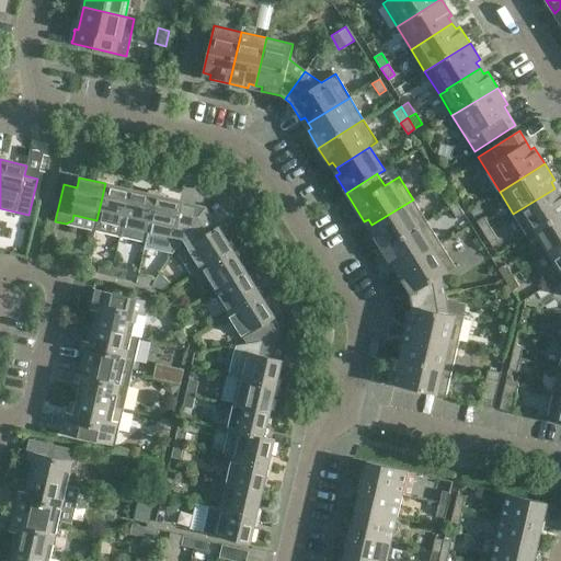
[(123,226),(130,190),(105,183),(96,220),(123,226)]
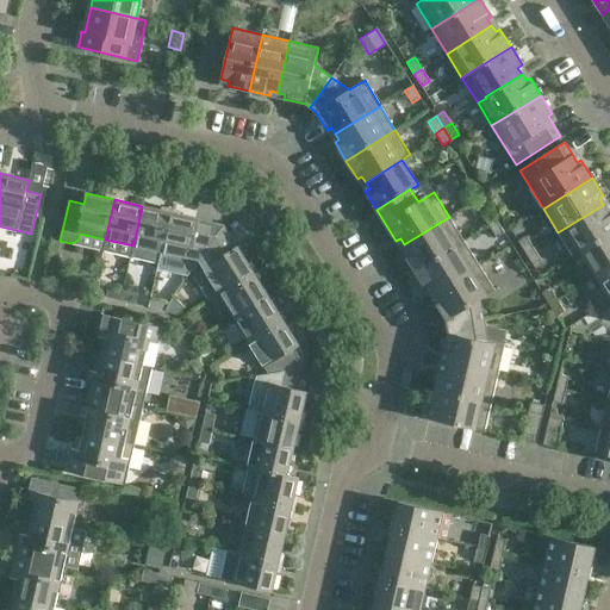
[(609,209),(607,211),(603,205),(558,232),(573,257),(582,251),(609,234),(609,209)]
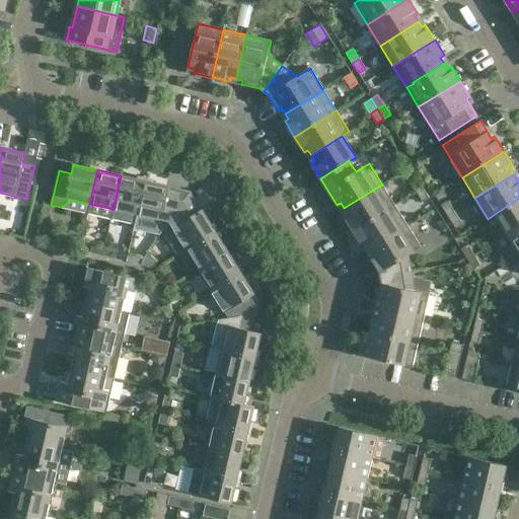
[(137,214),(145,180),(121,175),(114,209),(112,218),(135,224),(137,214)]
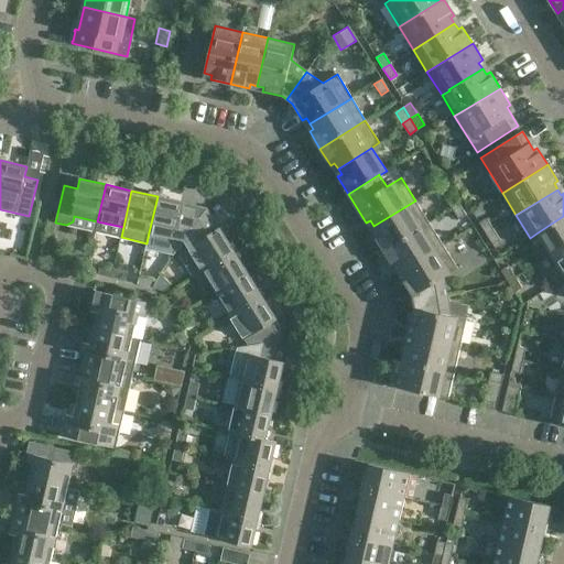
[(459,204),(453,193),(445,197),(452,208),(459,204)]
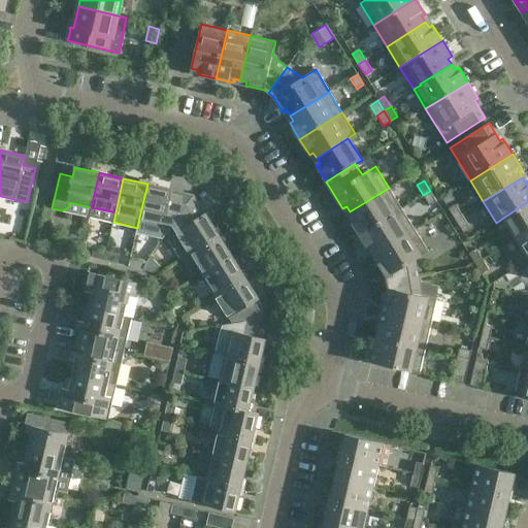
[(172,190),(147,184),(139,218),(171,226),(191,199),(171,194),(172,190)]
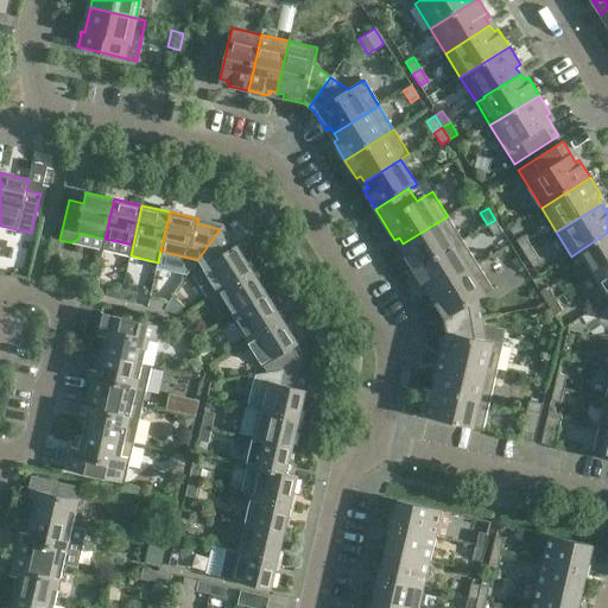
[(413,271),(462,240),(448,216),(403,244),(406,251),(403,253),(413,271)]
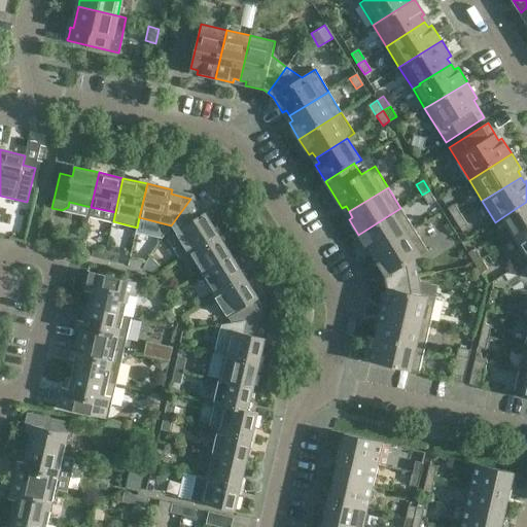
[(435,201),(429,190),(422,195),(428,205),(435,201)]
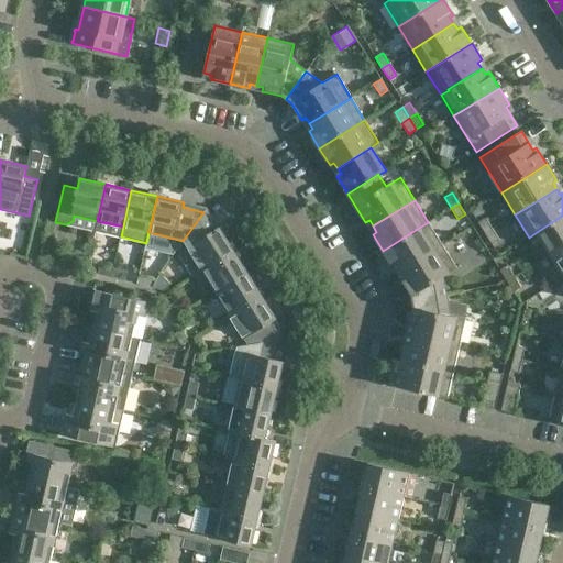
[(214,230),(203,212),(183,241),(201,271),(233,251),(219,228),(214,230)]
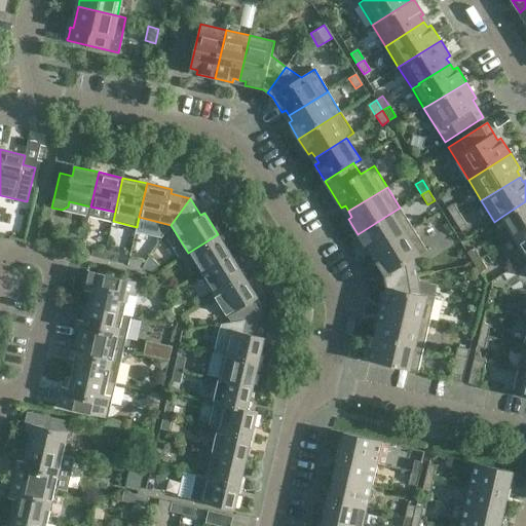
[(525,201),(501,217),(515,237),(525,230),(525,201)]
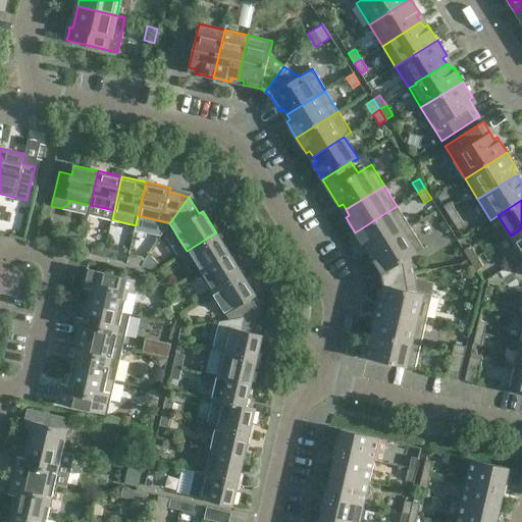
[(457,212),(450,202),(444,206),(450,216),(457,212)]
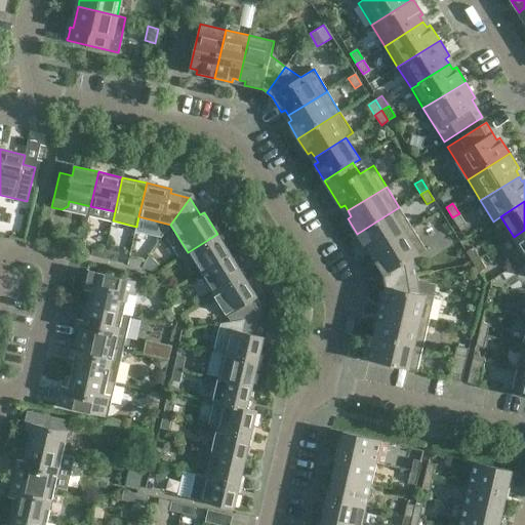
[(373,252),(412,228),(399,207),(357,234),(367,249),(370,247),(373,252)]
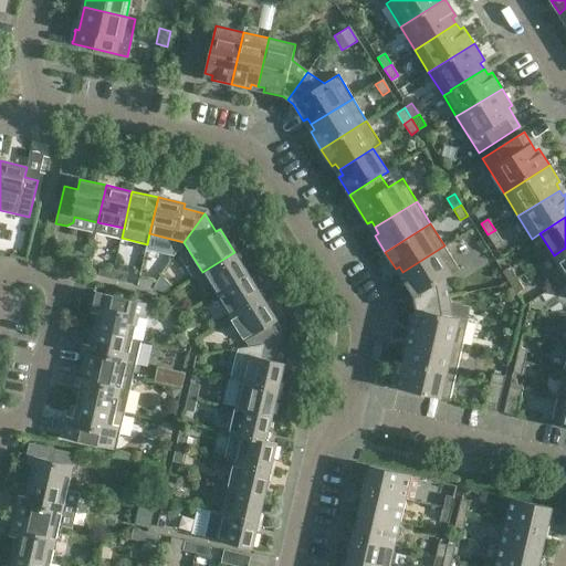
[(502,241),(495,230),(488,234),(494,245),(502,241)]
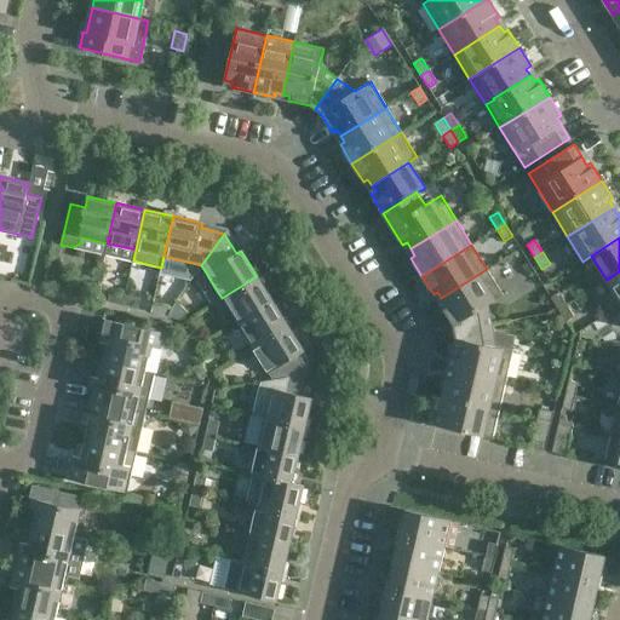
[(503,296),(487,269),(441,298),(446,304),(441,306),(453,326),(454,333),(492,326),(488,305),(503,296)]
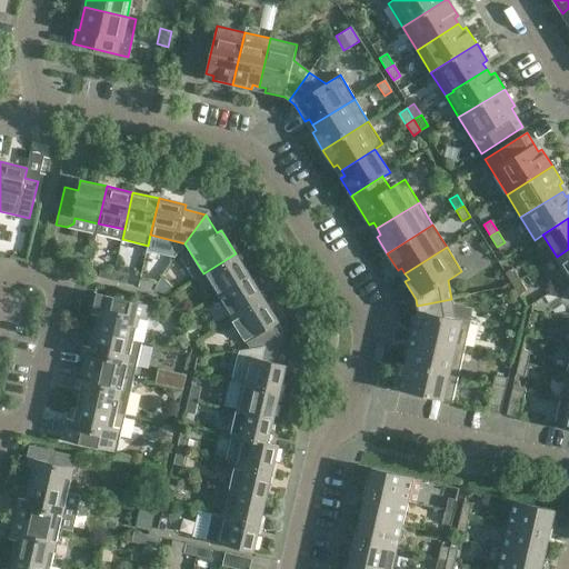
[(568,249),(557,257),(568,277),(568,249)]
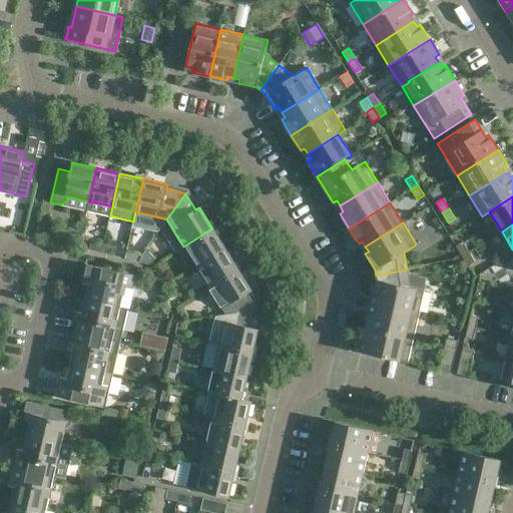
[(225,248),(212,228),(183,246),(196,267),(225,248)]
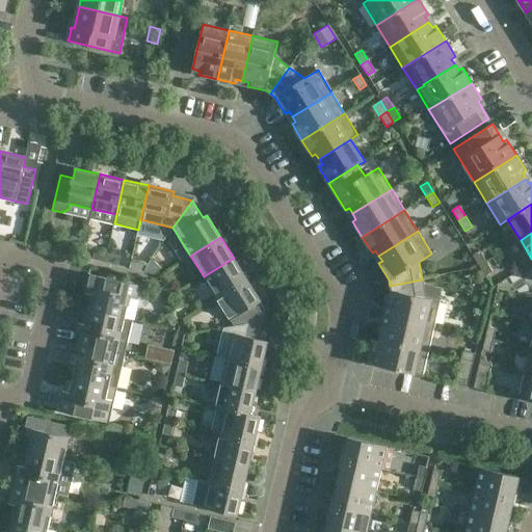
[(65,243),(63,251),(79,256),(82,246),(65,243)]
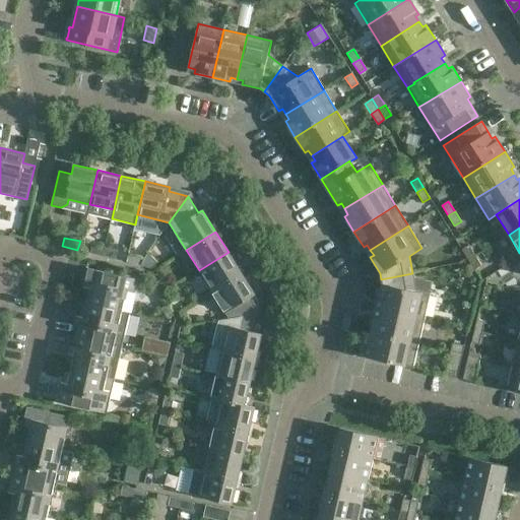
[(103,256),(105,248),(92,245),(90,254),(103,256)]
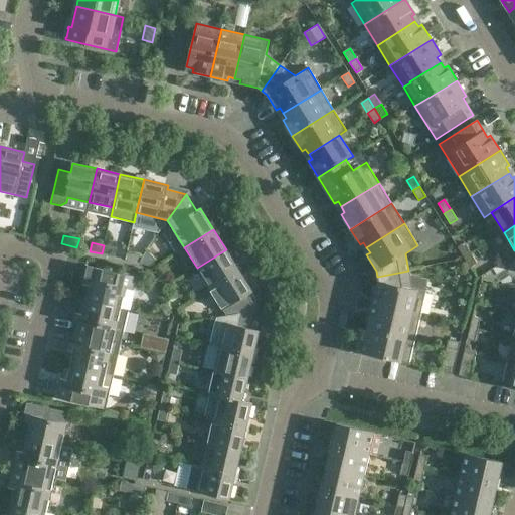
[(471,252),(464,242),(458,247),(464,258),(471,252)]
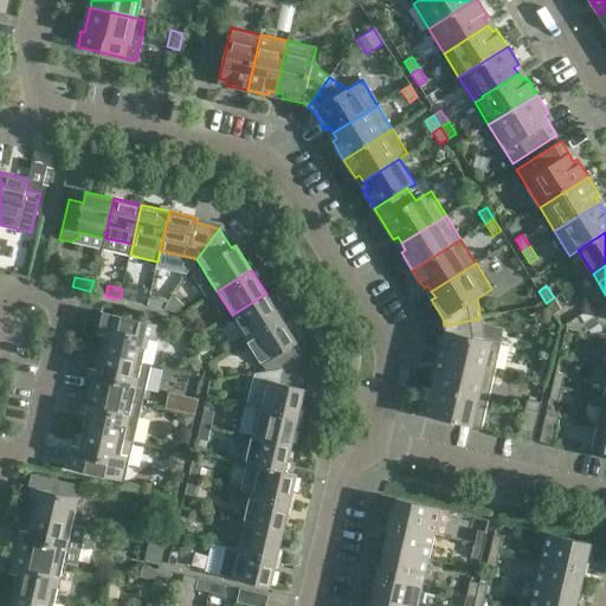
[(136,292),(122,289),(120,298),(134,302),(136,292)]
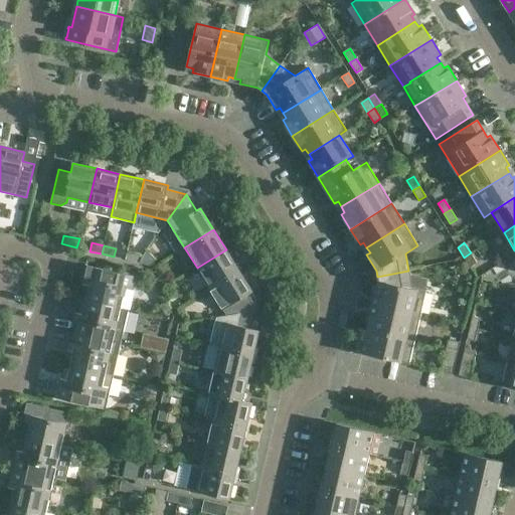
[(239,271),(226,249),(197,268),(209,289),(239,271)]
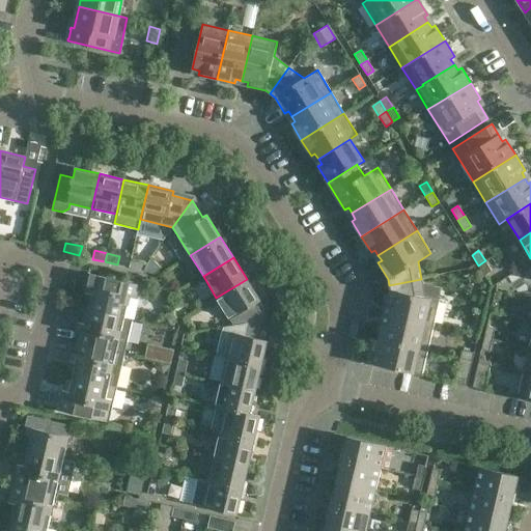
[(132,258),(130,268),(143,271),(148,262),(132,258)]
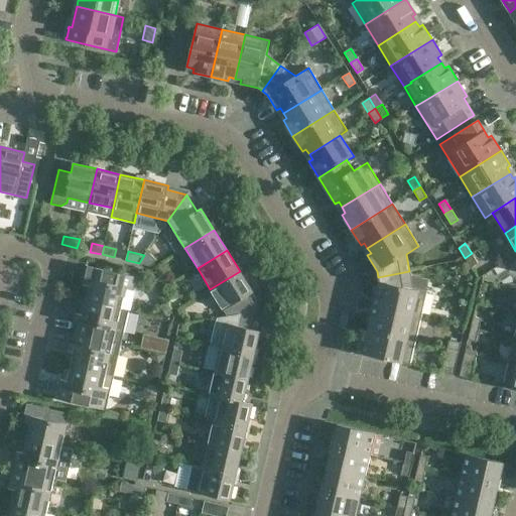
[(139,263),(137,265),(140,267),(152,266),(157,260),(146,251),(144,255),(139,263)]
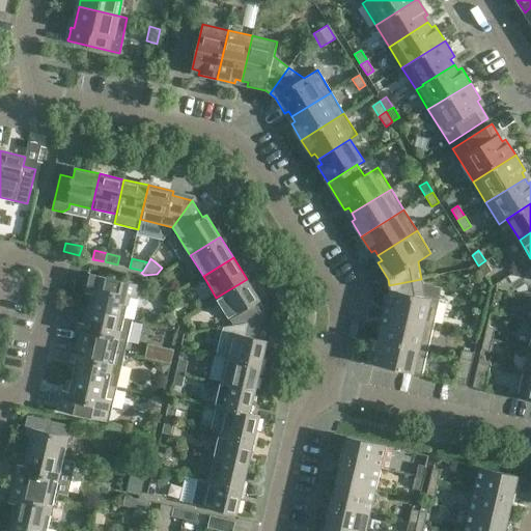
[(492,271),(485,260),(478,266),(484,276),(492,271)]
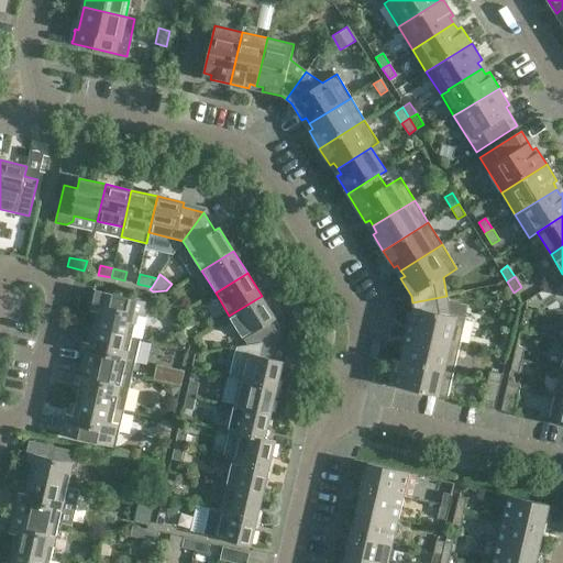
[(148,304),(141,301),(96,290),(92,304),(99,306),(94,328),(132,338),(136,316),(146,315),(148,304)]
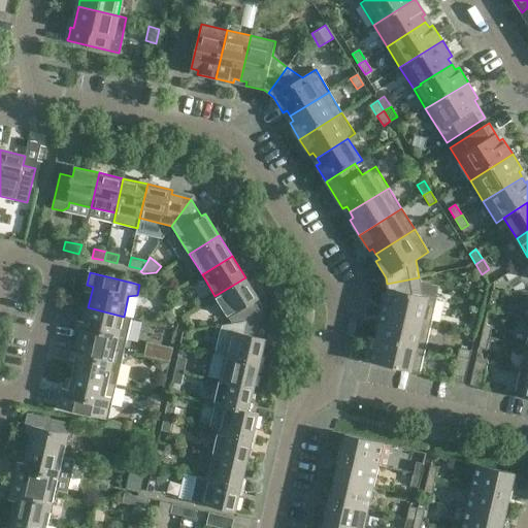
[(259,299),(245,277),(215,296),(232,324),(260,320),(264,319),(255,301),(259,299)]
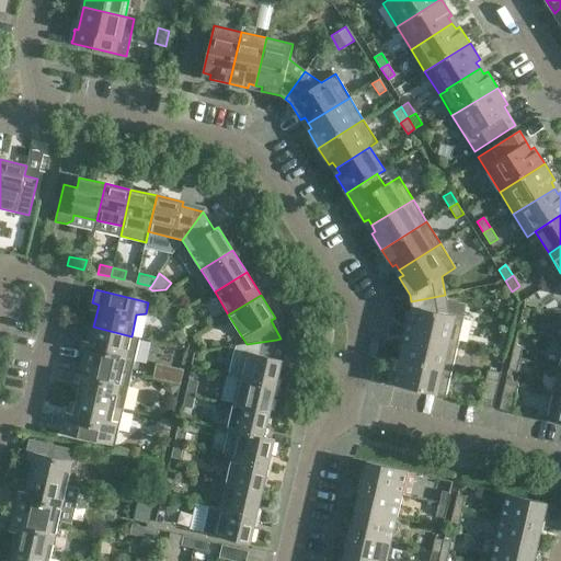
[(448,315),(445,295),(411,301),(412,307),(408,327),(412,327),(410,334),(458,345),(464,318),(448,315)]
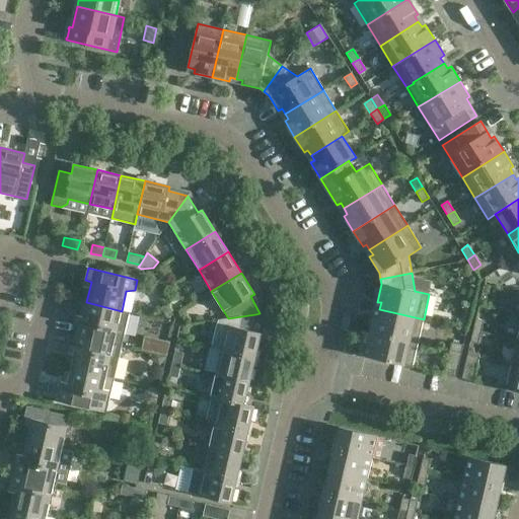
[(160,279),(153,284),(160,294),(167,290),(160,279)]
